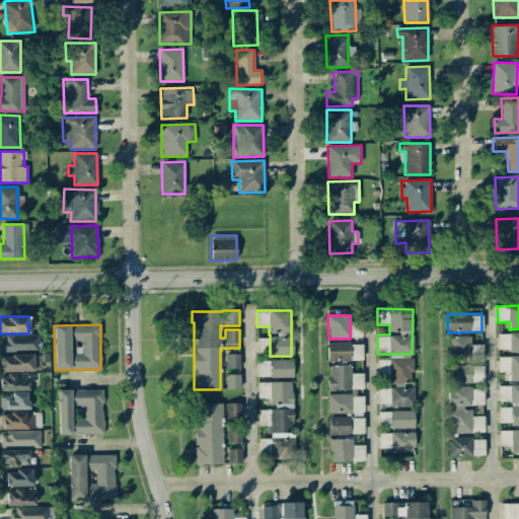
[(518,332),(497,334),(498,352),(518,351),(518,332)]
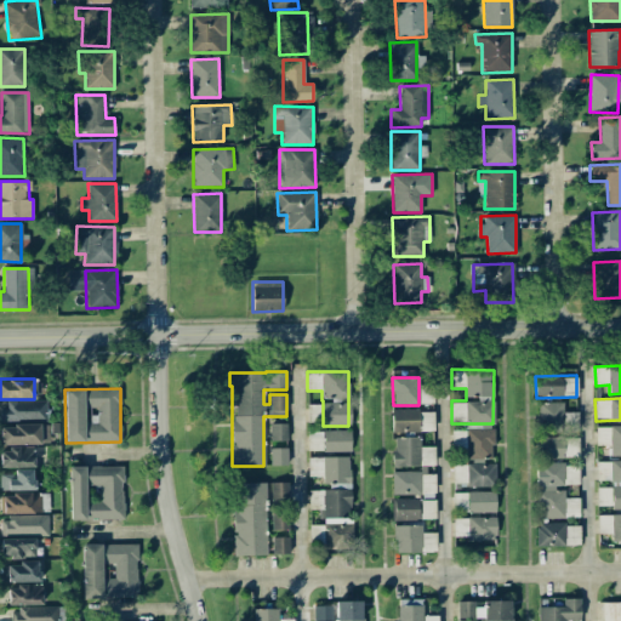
[(46,402),(0,402),(0,420),(46,420),(46,402)]
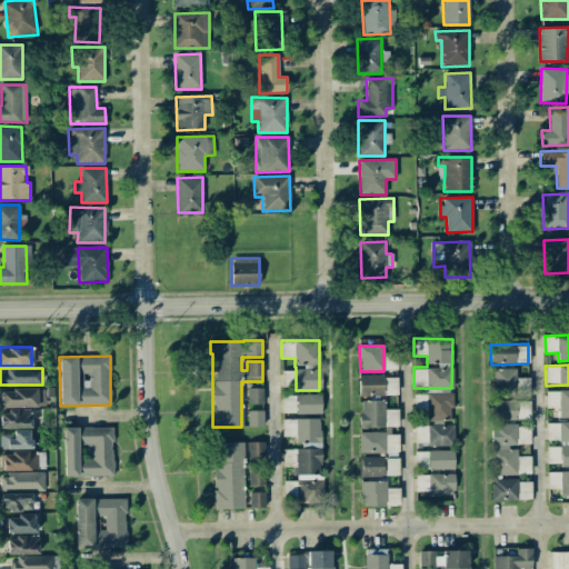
[(528,378),(516,378),(516,369),(492,369),(493,396),(529,395),(528,378)]
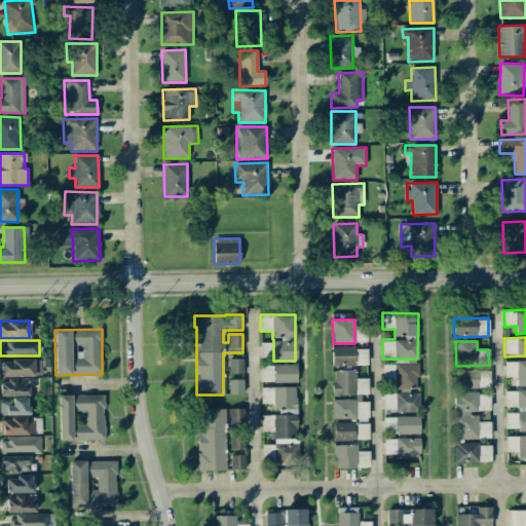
[(331,348),(332,366),(368,365),(367,346),(331,348)]
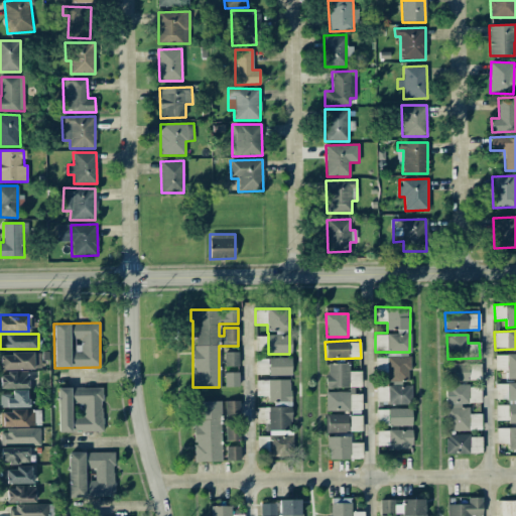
[(238,366),(238,352),(224,353),(225,367),(238,366)]
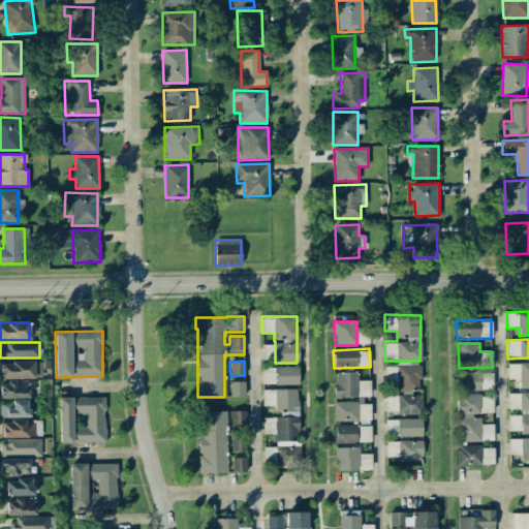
[(0,362),(0,365),(0,379),(42,378),(41,362),(0,362)]
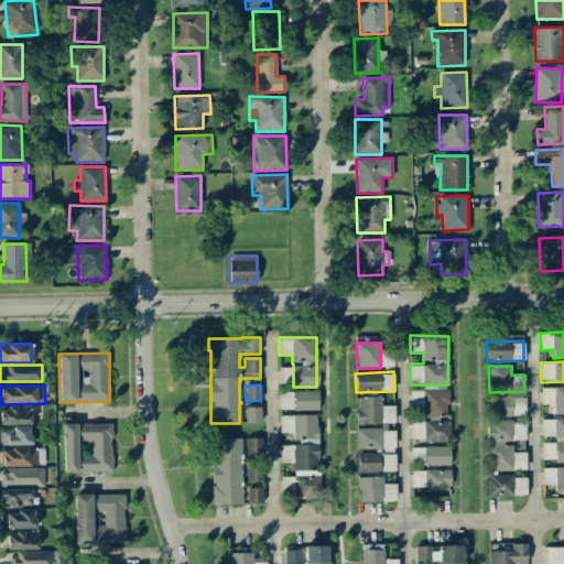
[(541,404),(554,404),(554,414),(563,413),(563,387),(541,387),(541,404)]
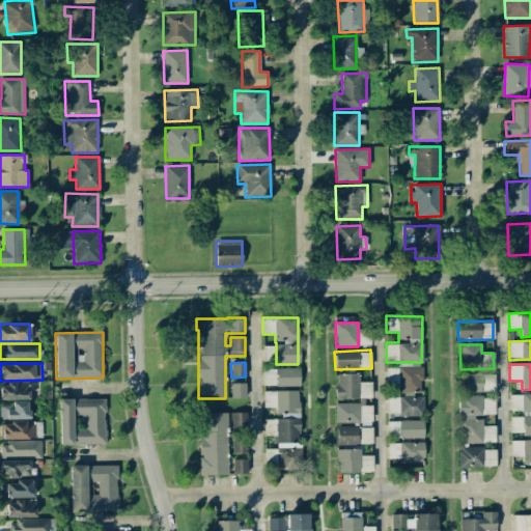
[(421,367),(386,367),(387,384),(398,383),(398,393),(422,392),(421,367)]
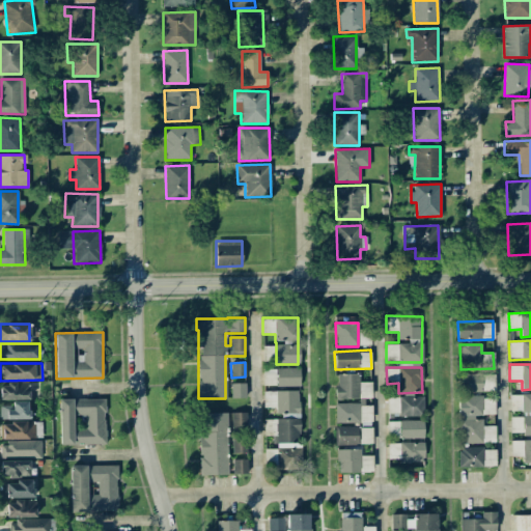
[(299,368),(262,369),(263,386),(300,386),(299,368)]
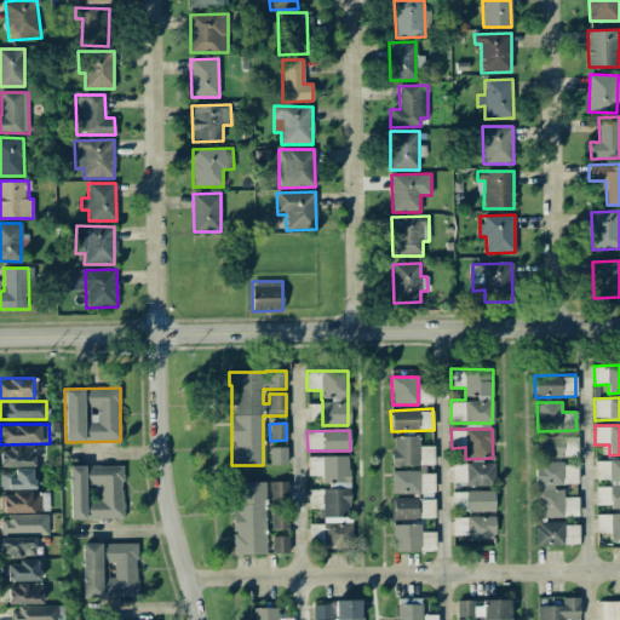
[(392,437),(392,466),(434,465),(432,446),(419,447),(418,436),(392,437)]
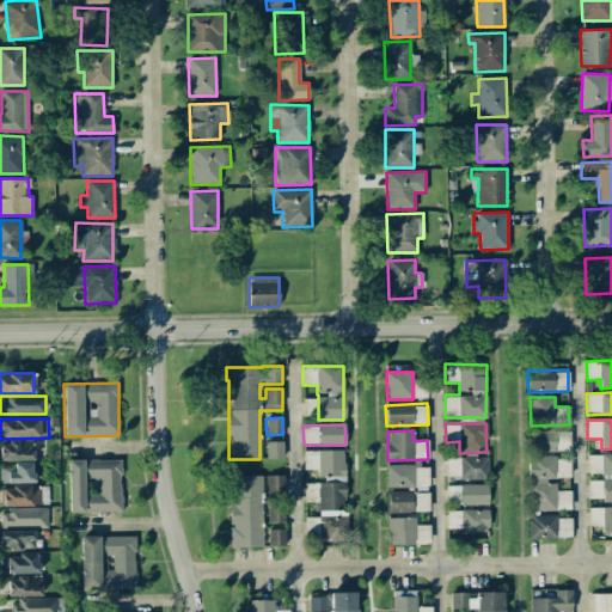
[(570,510),(570,491),(556,491),(556,482),(555,482),(555,430),(530,430),(530,510),(570,510)]
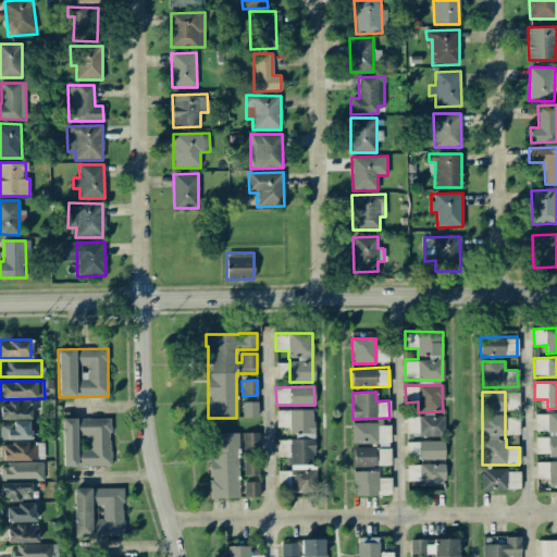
[(0,413),(0,419),(31,420),(31,403),(0,401),(0,413)]
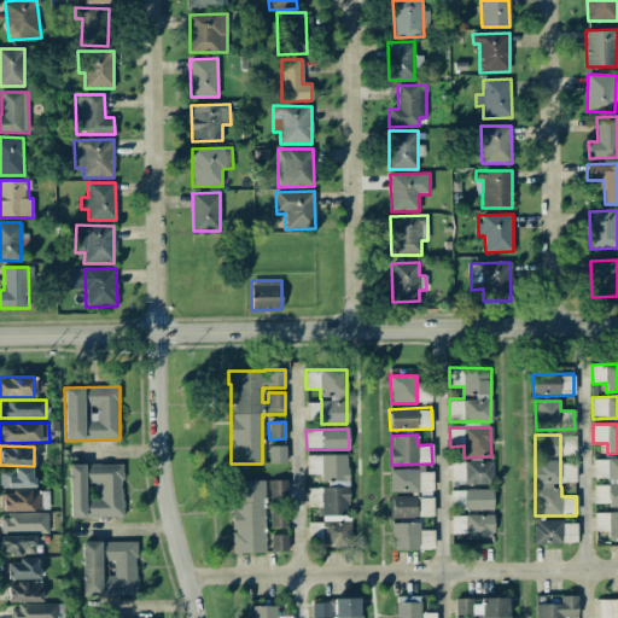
[(286,445),(268,447),(269,464),(286,464),(286,445)]
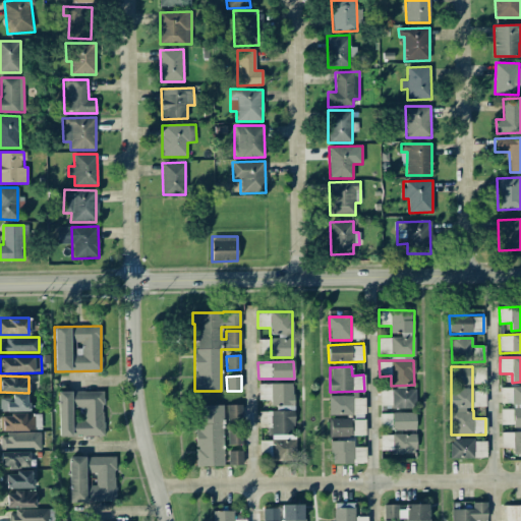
[(295,457),(294,383),(258,384),(258,399),(271,399),(272,411),(259,411),(259,426),(269,426),(270,445),(263,445),(264,458),(295,457)]
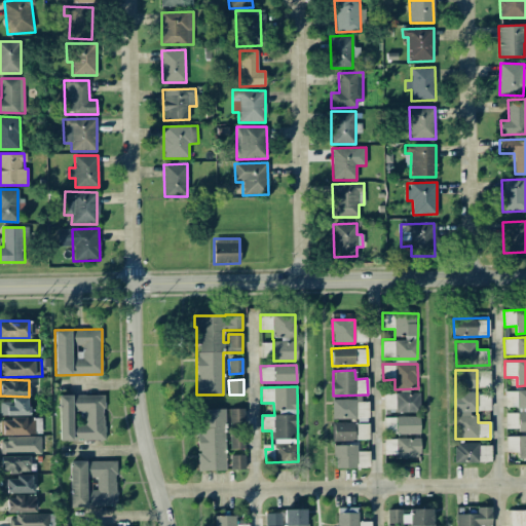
[(525,389),(504,390),(505,408),(525,407),(525,389)]
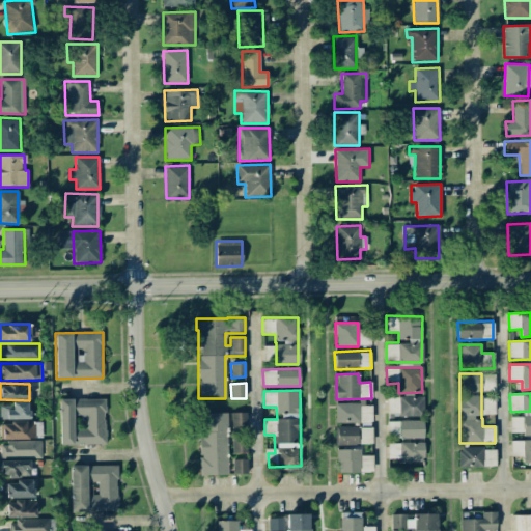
[(423,396),(387,397),(387,416),(423,415),(423,396)]
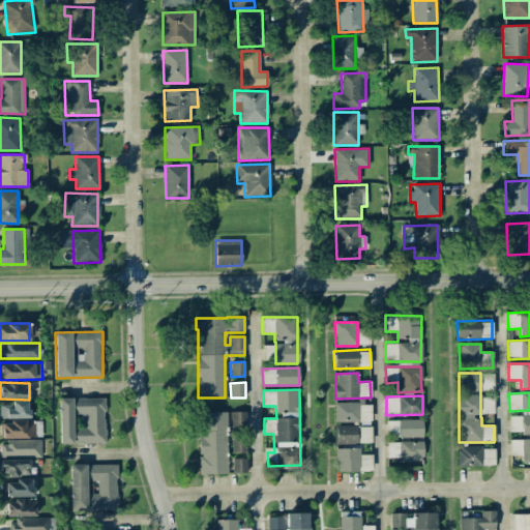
[(106,443),(105,398),(59,399),(60,443),(106,443)]
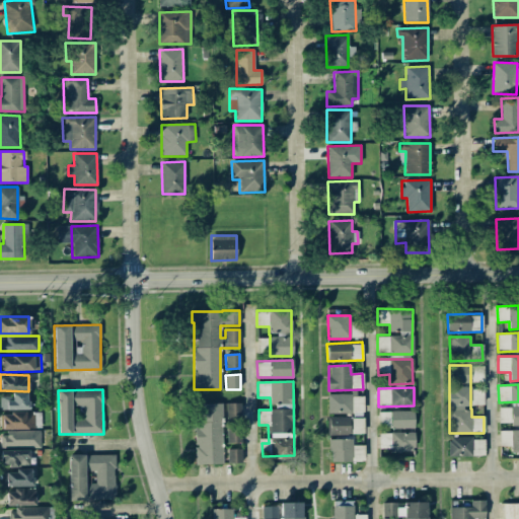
[(0,410),(28,410),(27,392),(12,392),(12,397),(0,396),(0,410)]
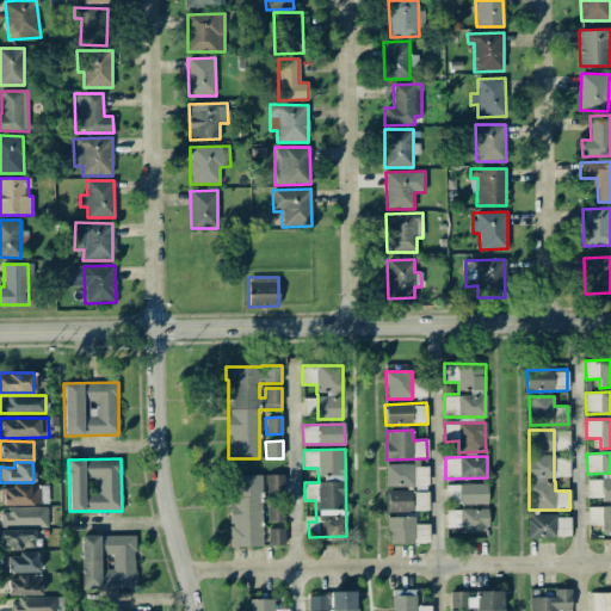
[(413,486),(413,463),(386,464),(386,487),(413,486)]
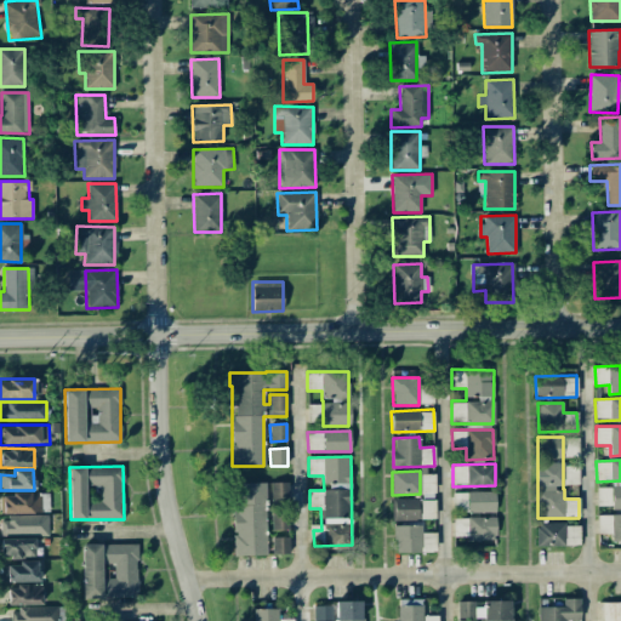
[(434,474),(421,474),(421,497),(434,497),(434,474)]
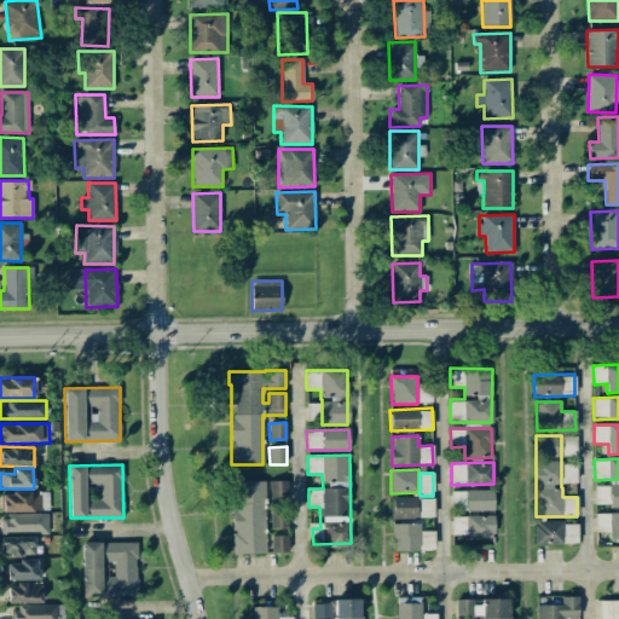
[(265,554),(265,481),(233,481),(233,554),(265,554)]
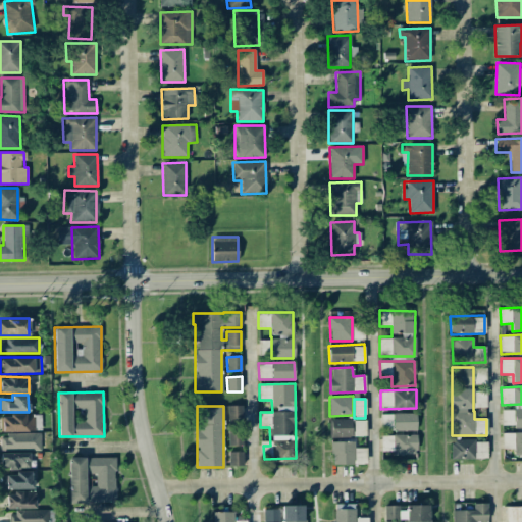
[(243,419),(242,406),(227,406),(227,419),(243,419)]
